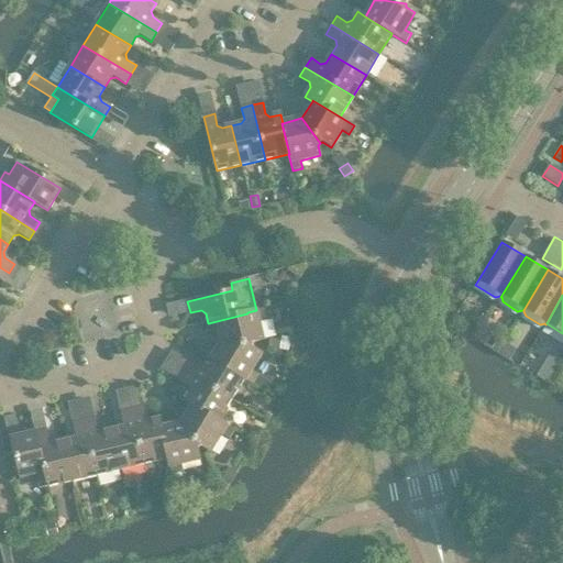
[(217,321),(221,341),(252,345),(253,343),(263,341),(258,321),(266,319),(264,309),(256,310),(247,312),(247,313),(217,321)]
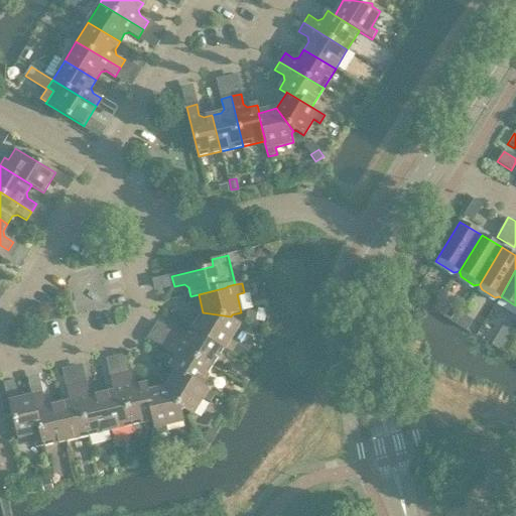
[(248,310),(246,318),(255,320),(257,312),(248,310)]
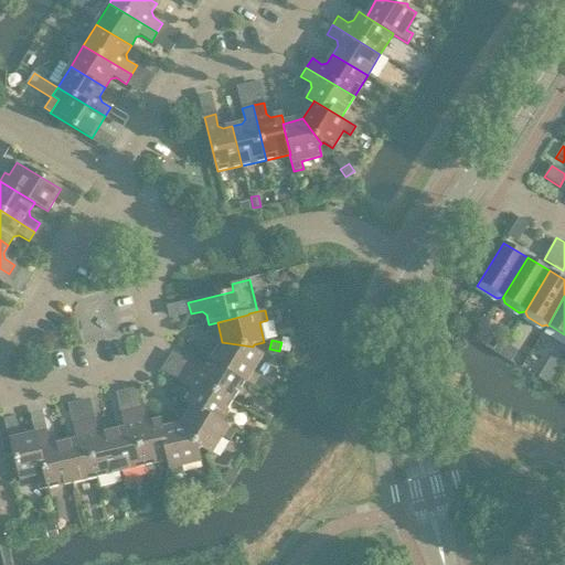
[(252,350),(253,347),(222,342),(211,360),(246,382),(253,386),(258,377),(252,373),(262,355),(252,350)]
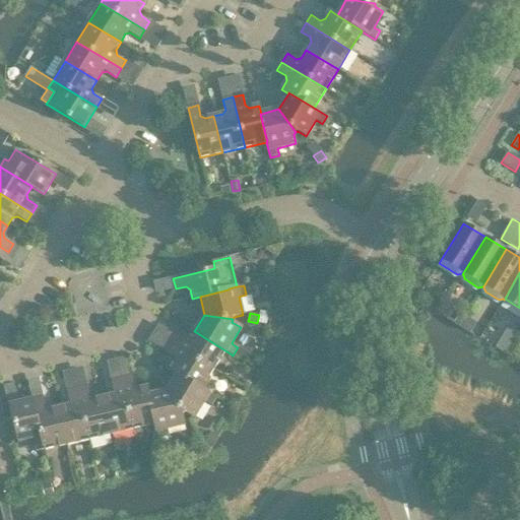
[(176,335),(171,343),(214,371),(226,351),(194,331),(190,339),(185,340),(176,335)]
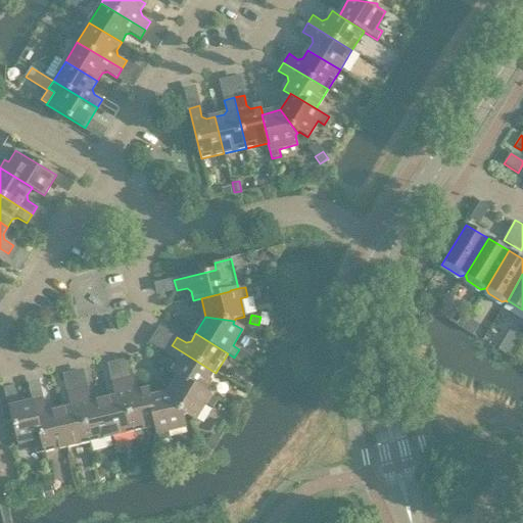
[(506,338),(498,350),(508,355),(515,343),(506,338)]
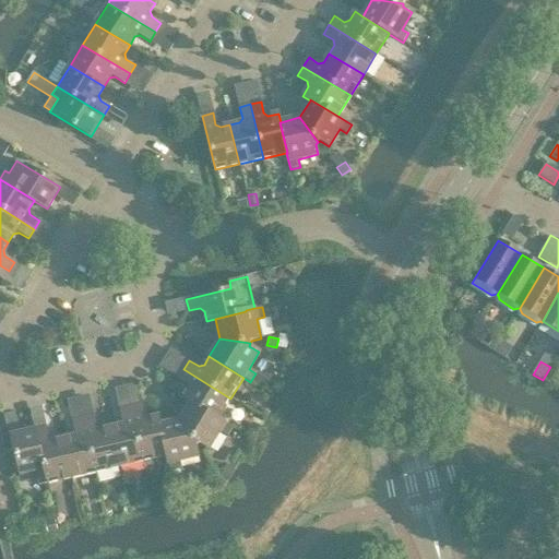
[(217,419),(218,418),(230,399),(183,369),(178,378),(188,384),(189,390),(183,399),(190,403),(191,402),(217,419)]
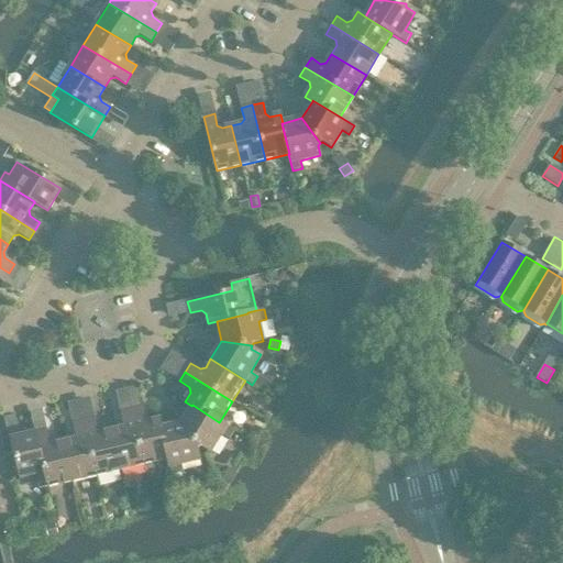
[(191,406),(181,423),(199,448),(201,446),(211,452),(221,435),(229,440),(234,430),(220,421),(219,422),(192,405),(191,406)]
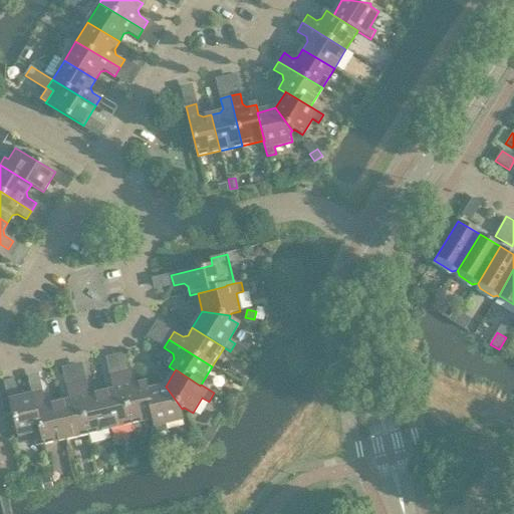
[(130,371),(119,374),(132,424),(153,419),(154,419),(147,391),(148,391),(146,382),(137,384),(132,382),(130,371)]
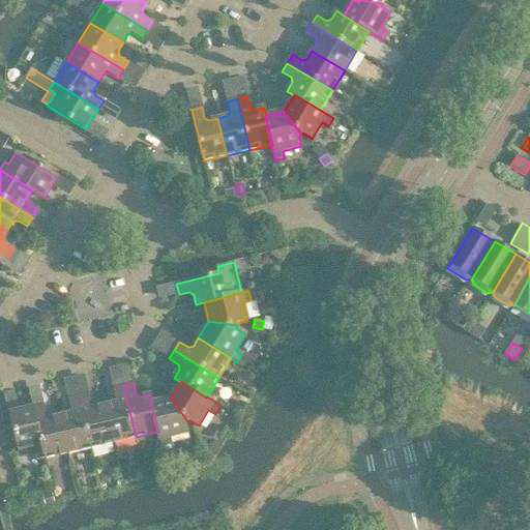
[(114,403),(105,405),(113,442),(136,437),(123,386),(114,388),(116,399),(114,403)]
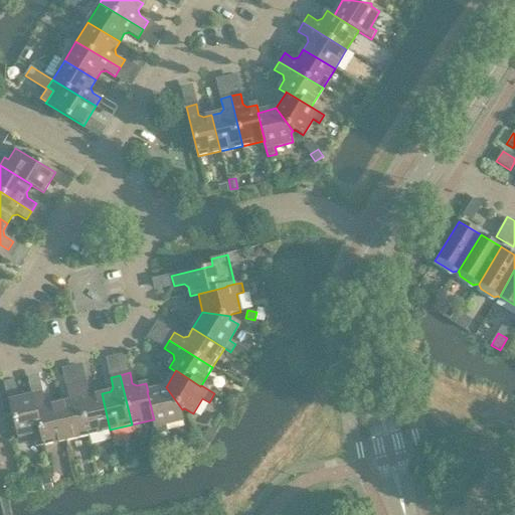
[(16,378),(5,380),(8,396),(20,393),(16,378)]
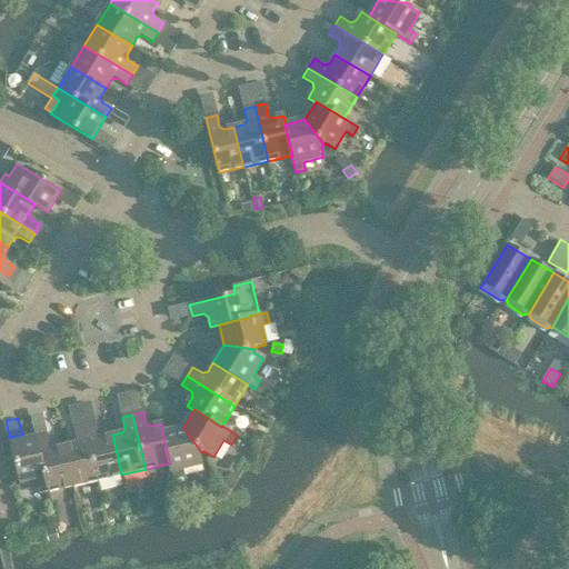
[(98,481),(121,475),(112,435),(102,437),(98,435),(95,423),(85,426),(98,481)]
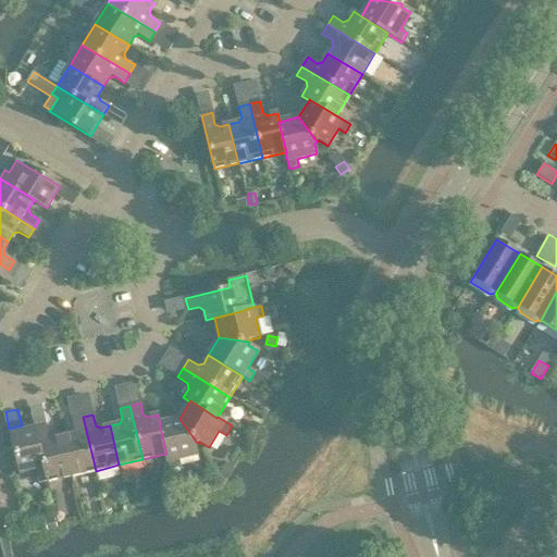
[(72,477),(96,471),(83,417),(72,419),(75,430),(72,435),(62,437),(72,477)]
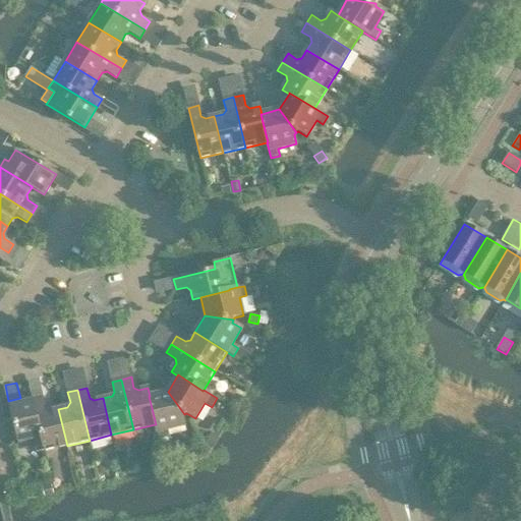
[(168,392),(150,396),(149,396),(156,424),(155,424),(159,440),(168,438),(167,430),(185,426),(182,416),(184,414),(168,392)]
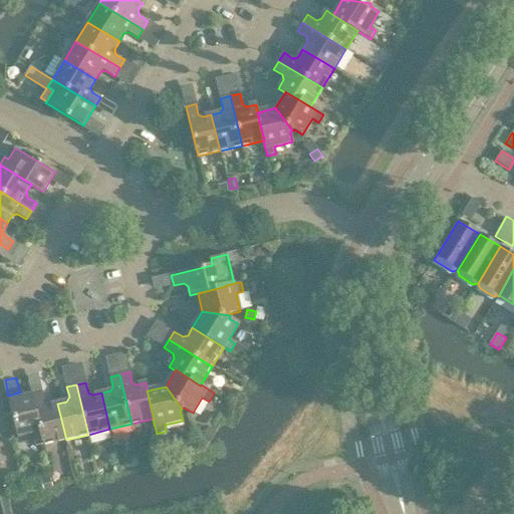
[(42,393),(32,395),(44,445),(66,440),(57,404),(48,406),(44,403),(42,393)]
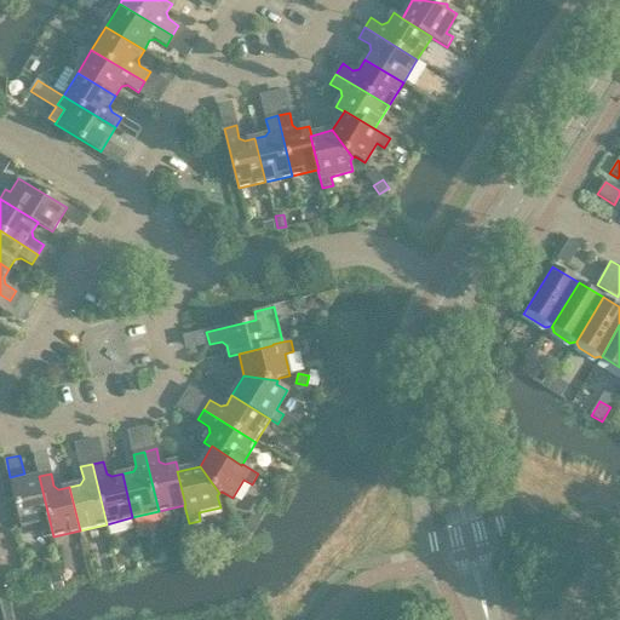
[(42,539),(53,537),(39,476),(12,483),(24,535),(41,532),(42,539)]
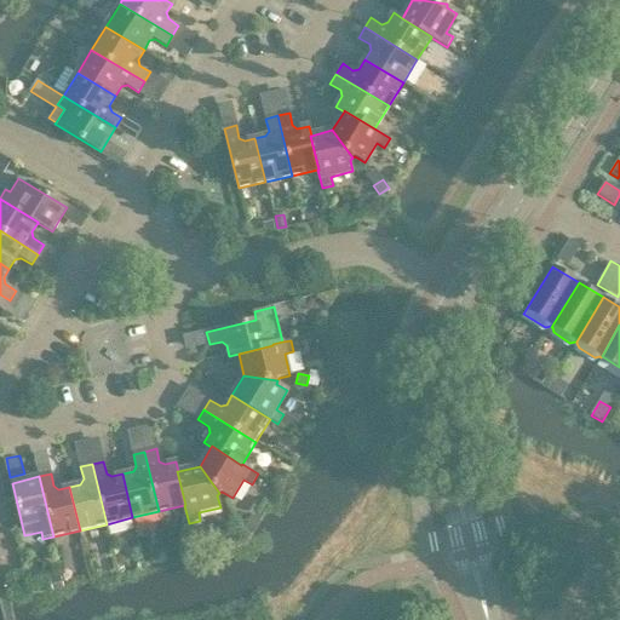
[(251,516),(245,527),(252,532),(259,521),(251,516)]
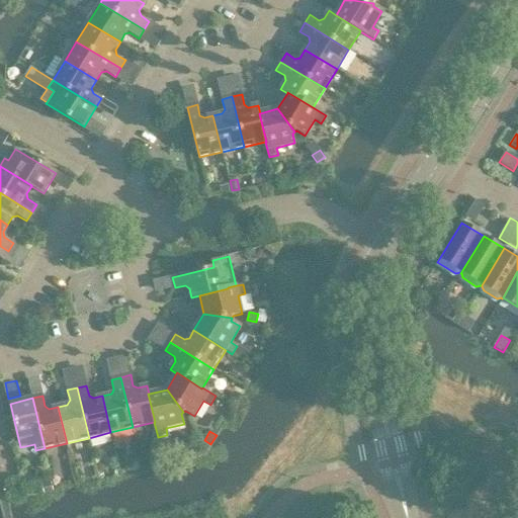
[(51,483),(42,485),(44,493),(53,491),(51,483)]
